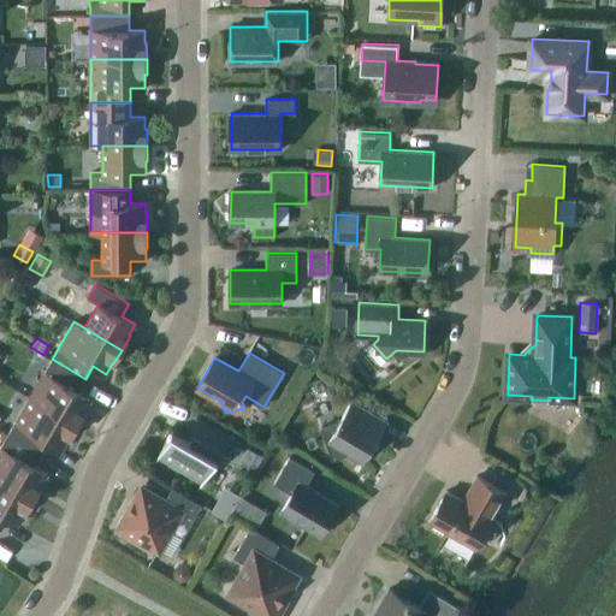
[(52,359),(30,396),(78,425),(87,410),(86,409),(92,398),(78,391),(86,379),(52,359)]
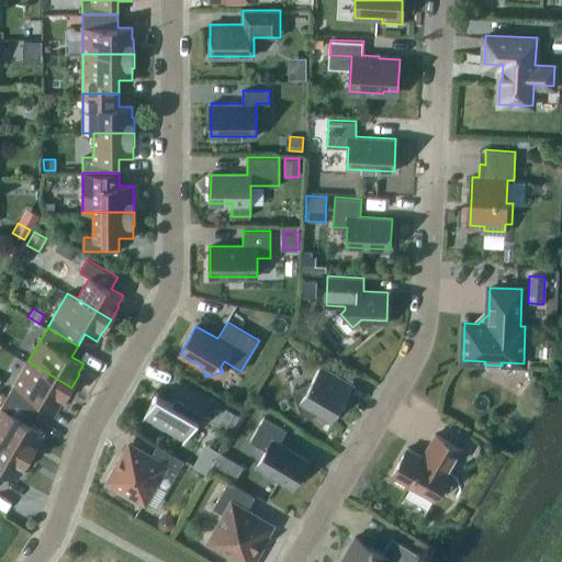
[(27,361),(8,395),(38,414),(44,403),(57,409),(63,400),(64,401),(71,388),(27,361)]
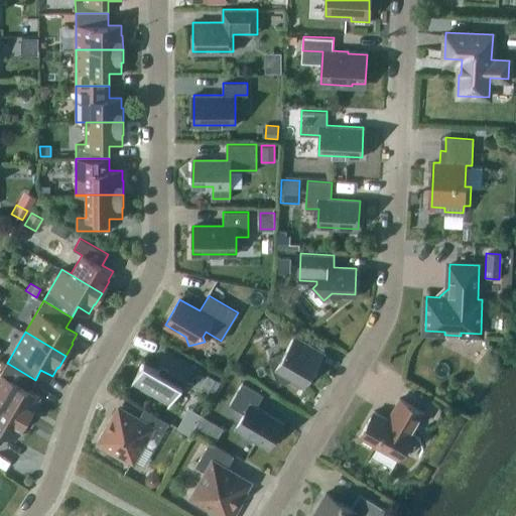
[(278,384),(292,379),(304,387),(325,353),(294,336),(285,351),(269,357),(278,384)]
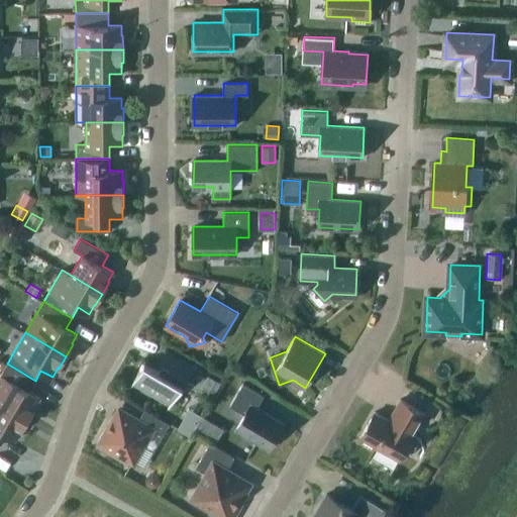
[(168,407),(170,407),(183,384),(201,389),(208,393),(216,379),(165,348),(165,349),(168,352),(159,369),(142,359),(141,360),(144,362),(130,385),(131,386),(134,381),(171,402),(168,407)]
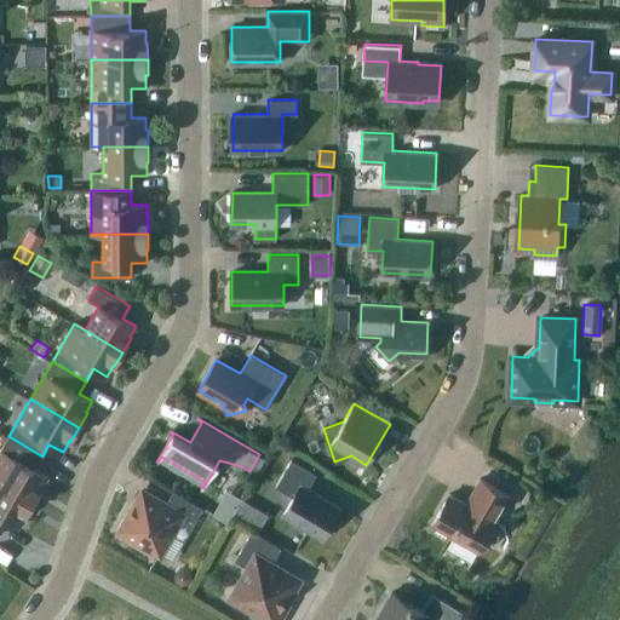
[(35,469),(42,457),(9,436),(0,449),(0,482),(34,503),(42,488),(41,488),(49,476),(35,469)]
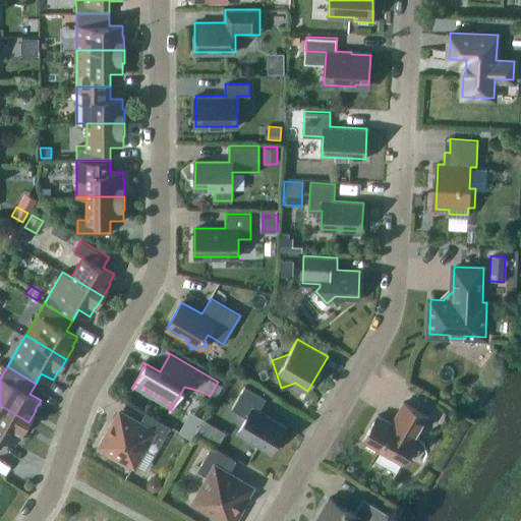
[(245,386),(237,399),(231,408),(247,417),(238,431),(271,452),(286,426),(258,410),(266,398),(245,386)]
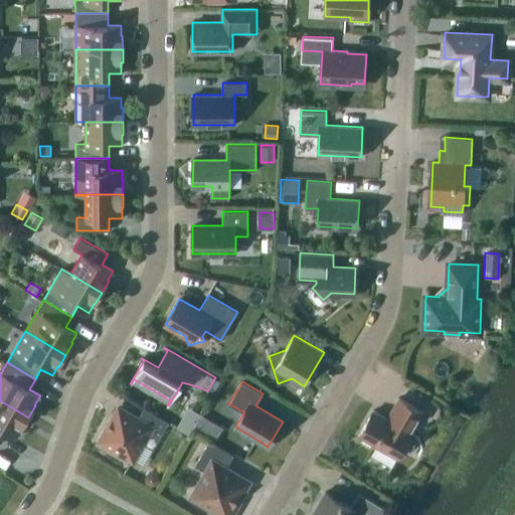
[(411,433),(423,411),(398,397),(387,417),(373,410),(357,439),(374,449),(376,445),(398,458),(412,433),(411,433)]
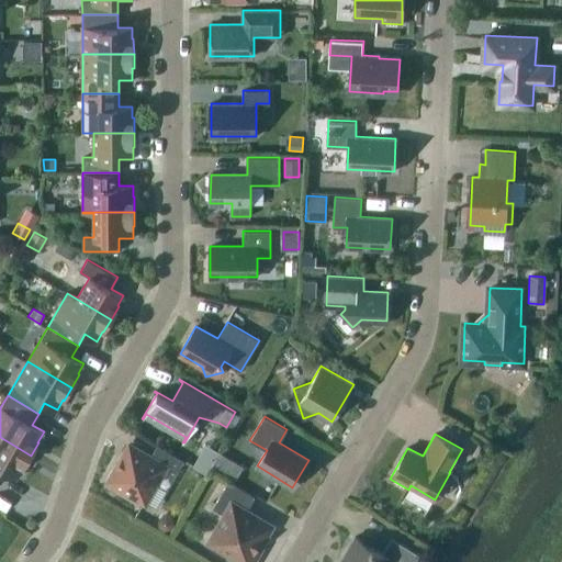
[(0,437),(0,479),(4,471),(17,478),(22,468),(23,469),(31,456),(0,437)]
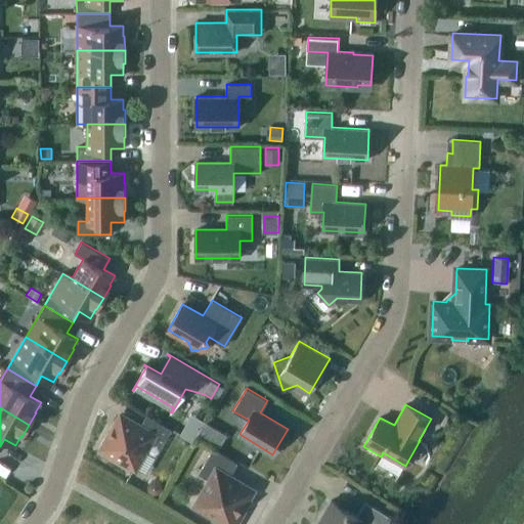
[(97,449),(115,459),(116,456),(135,468),(155,435),(165,441),(172,430),(146,415),(140,426),(121,413),(110,433),(107,432),(97,449)]
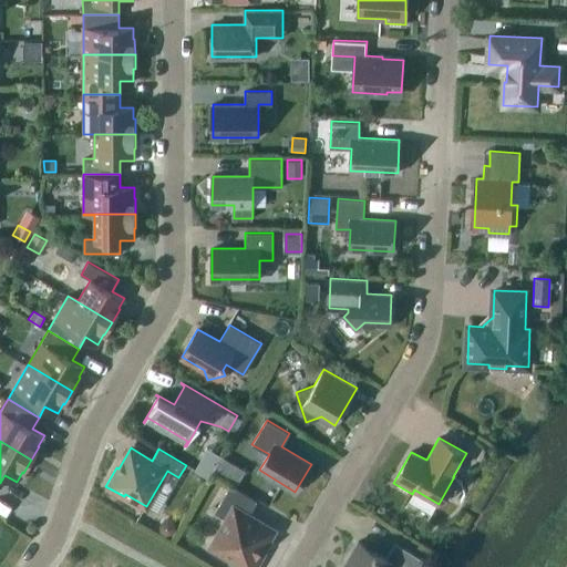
[(224,480),(234,464),(222,456),(212,472),(224,480)]
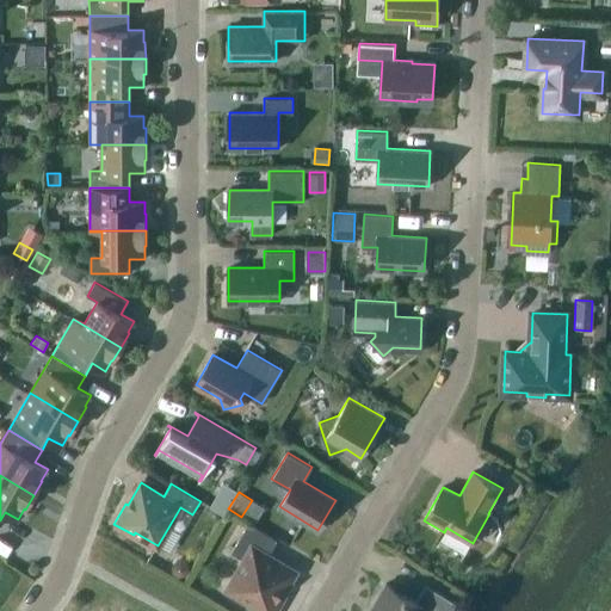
[(245,560),(229,588),(251,602),(250,605),(260,610),(275,610),(284,596),(281,593),(294,571),(267,556),(277,539),(248,523),(232,551),(245,560)]
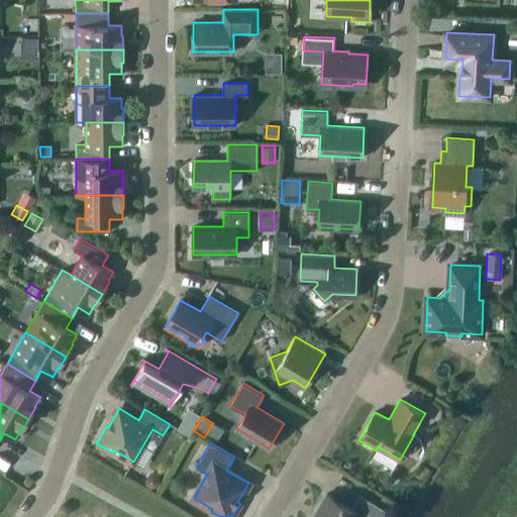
[(160,482),(159,476),(153,473),(147,475),(144,480),(146,485),(150,488),(157,487),(160,482)]
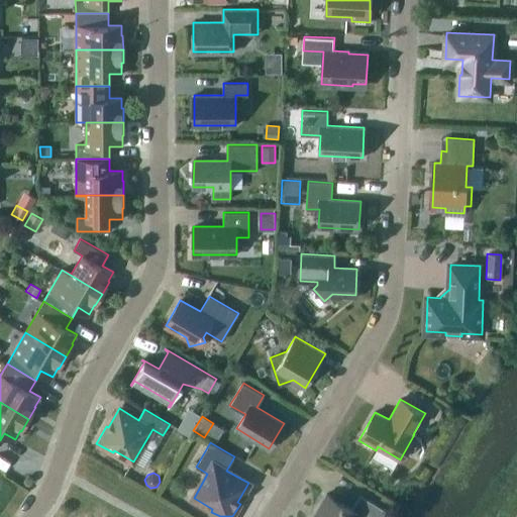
[(326,494),(312,516),(382,516),(386,510),(359,495),(351,508),(326,494)]
